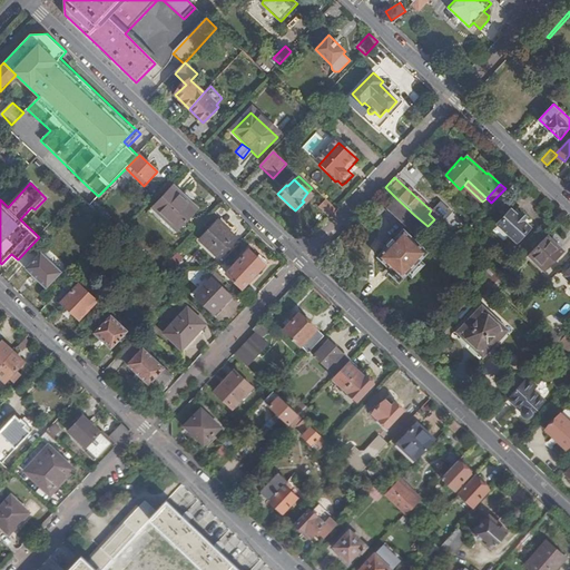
[(175,233),(197,209),(174,186),(151,210),(175,233)]
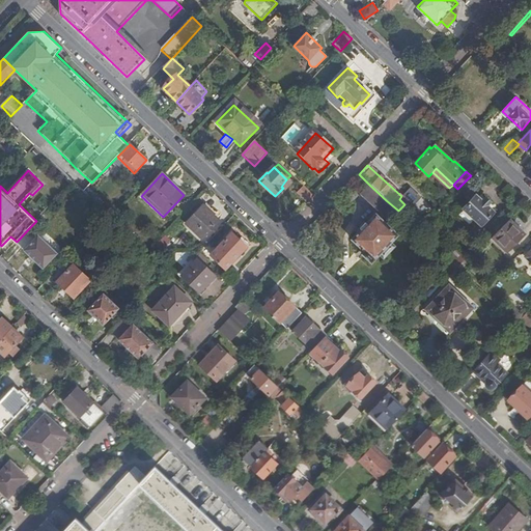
[(386,200),(369,185),(360,194),(378,210),(386,200)]
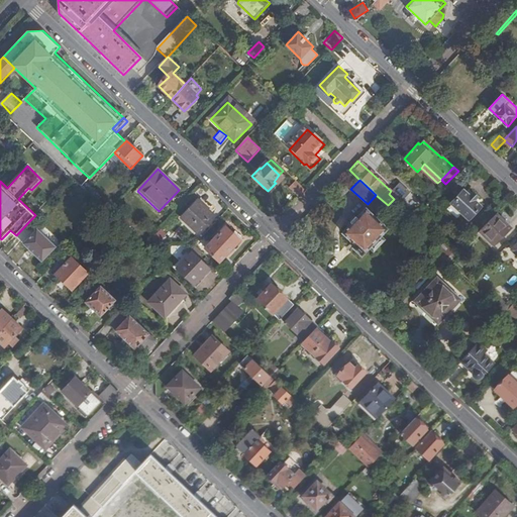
[(298,199),(305,192),(295,183),(288,190),(298,199)]
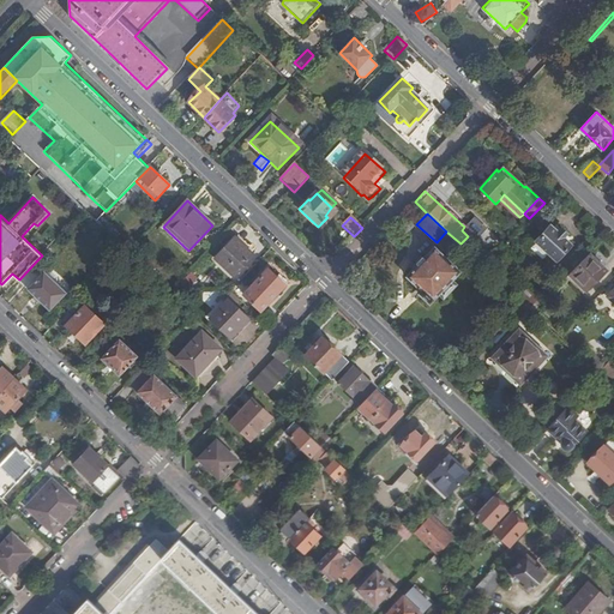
[(555,259),(570,245),(563,238),(566,234),(560,229),(558,233),(551,227),(530,247),(541,258),(548,252),(555,259)]
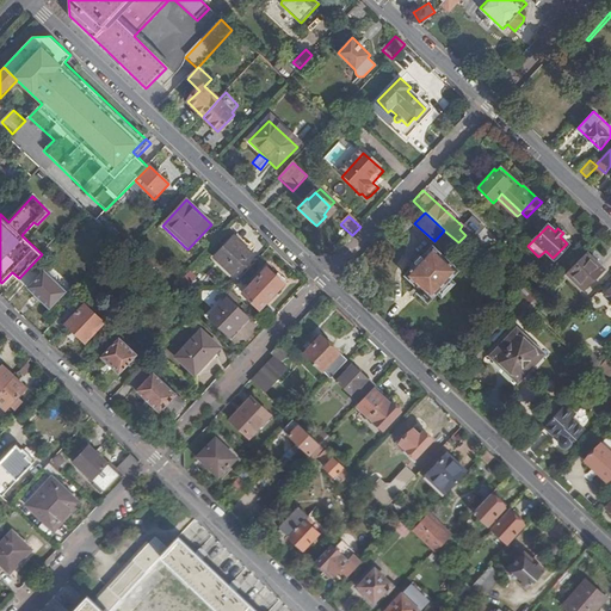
[(469,253),(476,245),(466,235),(458,242),(469,253)]
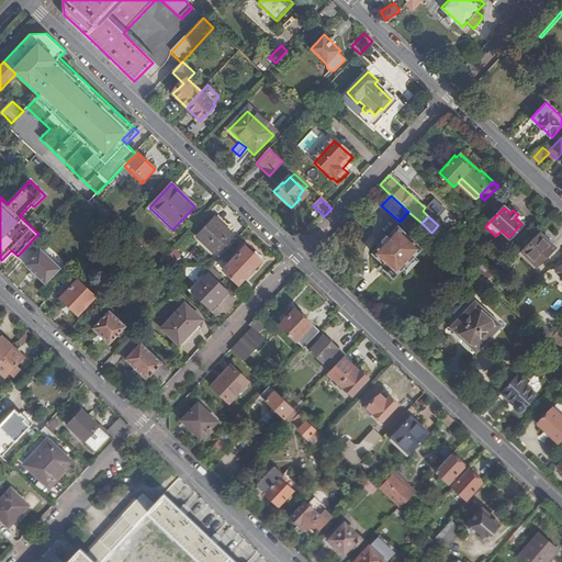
[(213,251),(232,232),(217,217),(199,237),(213,251)]
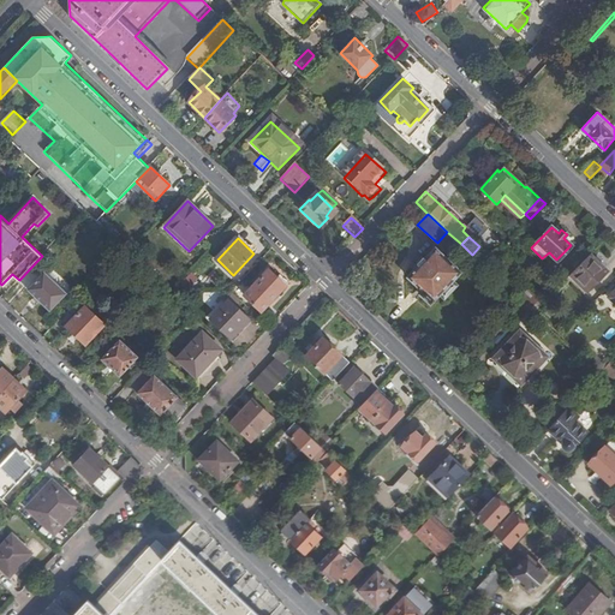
[(472,255),(481,263),(488,255),(479,246),(472,255)]
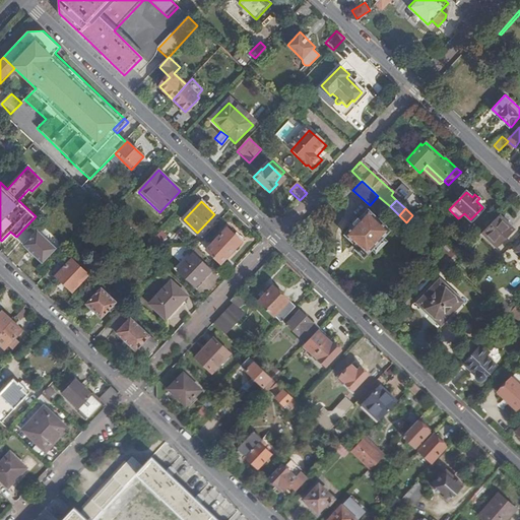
[(373,250),(376,252),(384,244),(381,241),(390,232),(368,210),(343,236),(356,248),(354,250),(364,258),(373,250)]
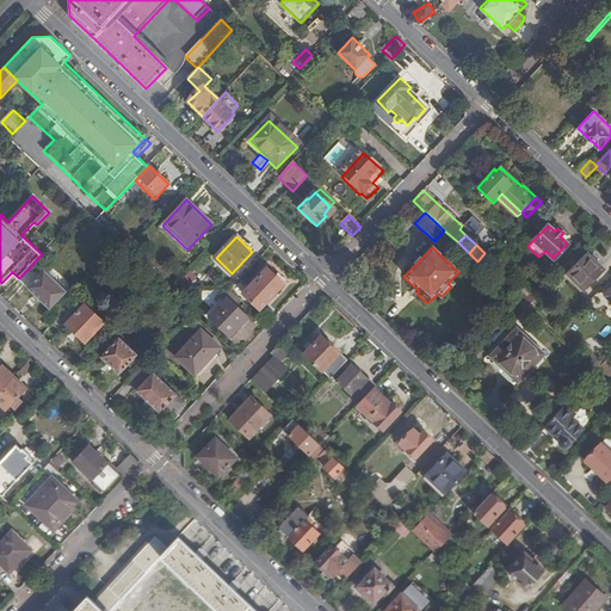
[(590,248),(569,269),(590,288),(609,267),(590,248)]
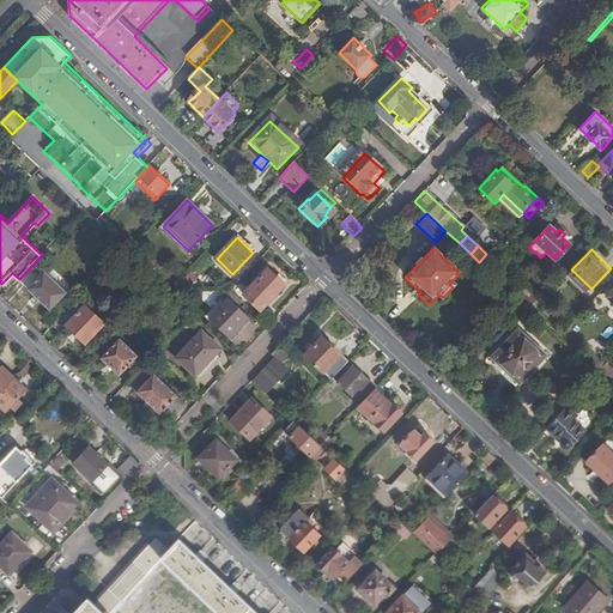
[(36,261),(19,279),(53,311),(70,295),(36,261)]
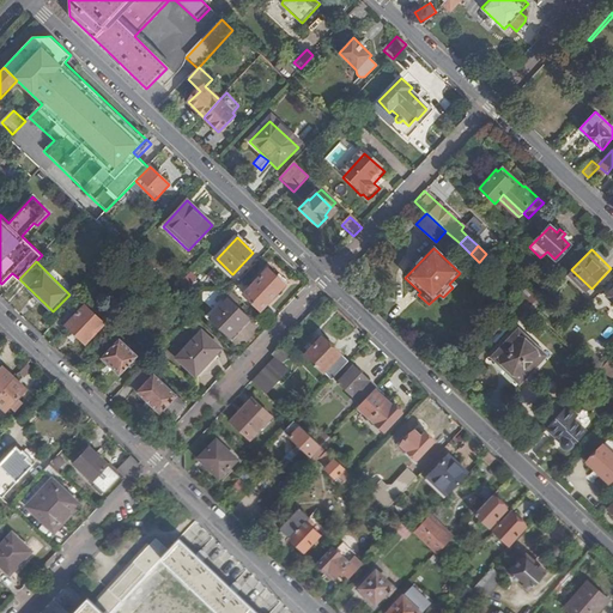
[(261,311),(285,285),(268,269),(244,295),(261,311)]
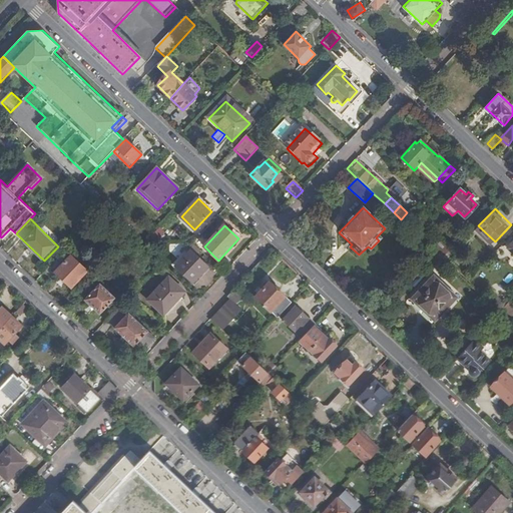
[(157,231),(152,236),(156,239),(160,234),(157,231)]
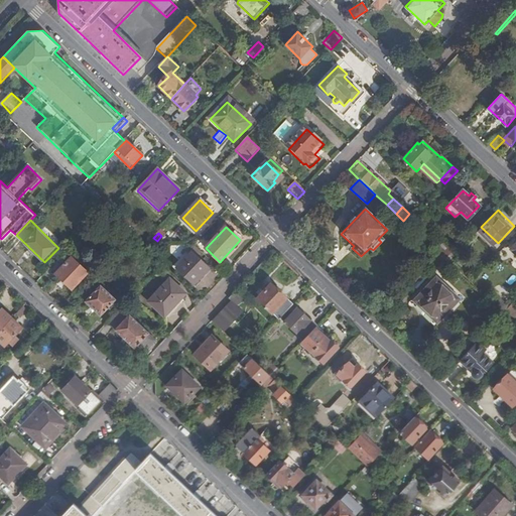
[(434,250),(447,262),(453,257),(450,254),(452,253),(441,243),(434,250)]
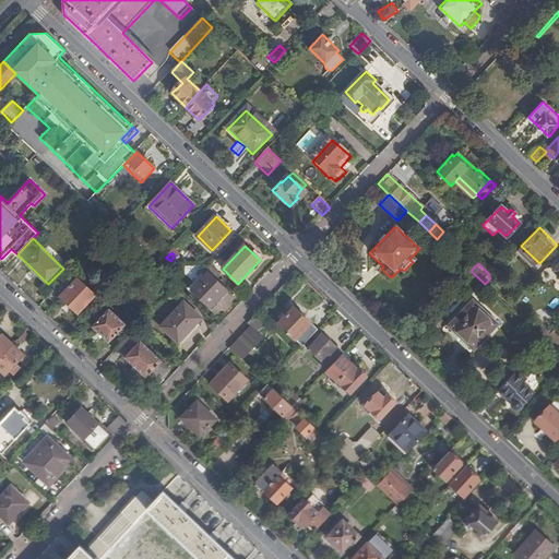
[(71,272),(55,289),(79,313),(95,296),(71,272)]
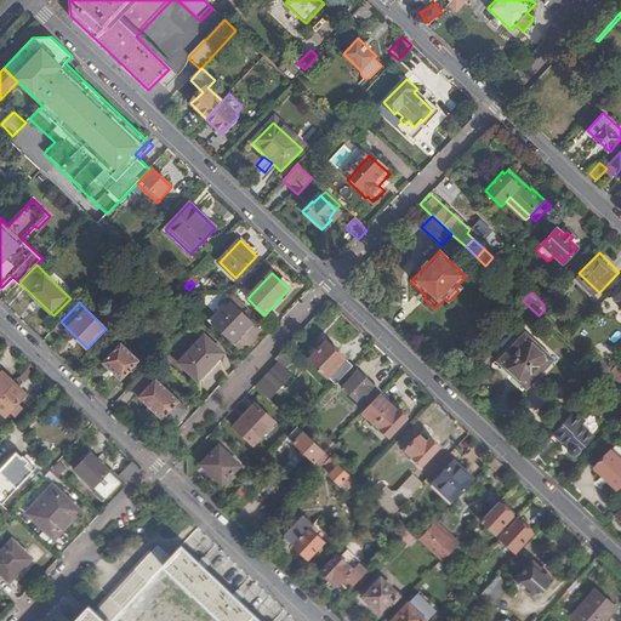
[(232,341),(251,322),(231,303),(212,323),(232,341)]
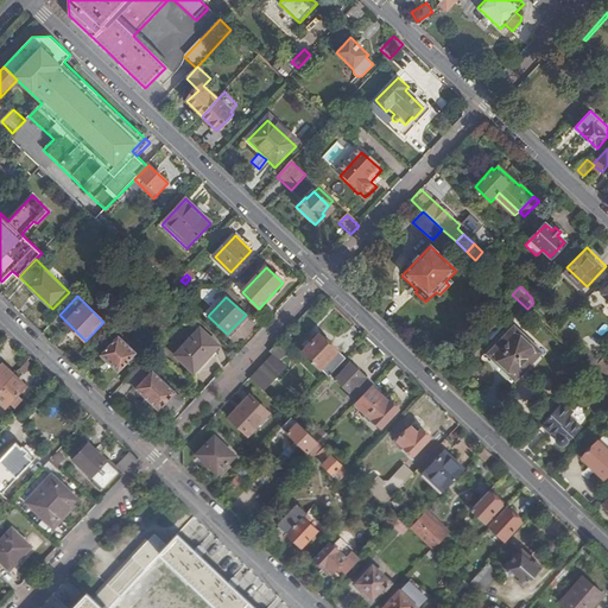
[(194,372),(219,346),(201,328),(175,354),(194,372)]
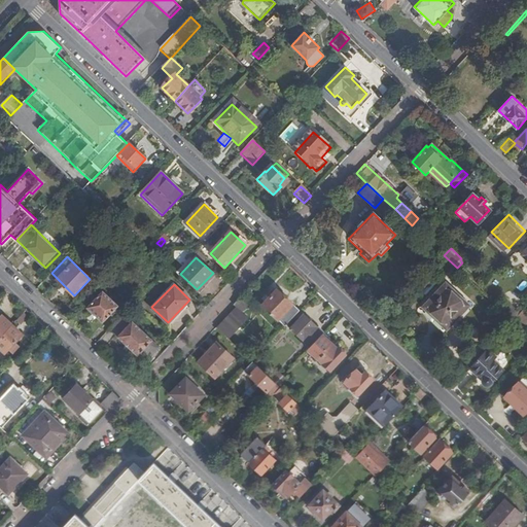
[(424,308),(447,328),(466,307),(446,287),(424,308)]
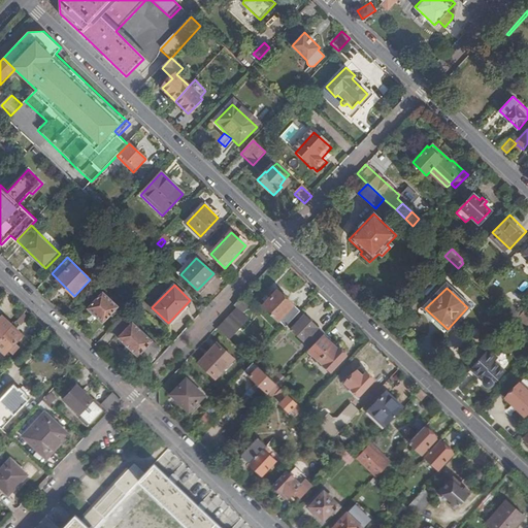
[(119,306),(104,291),(87,307),(103,323),(119,306)]
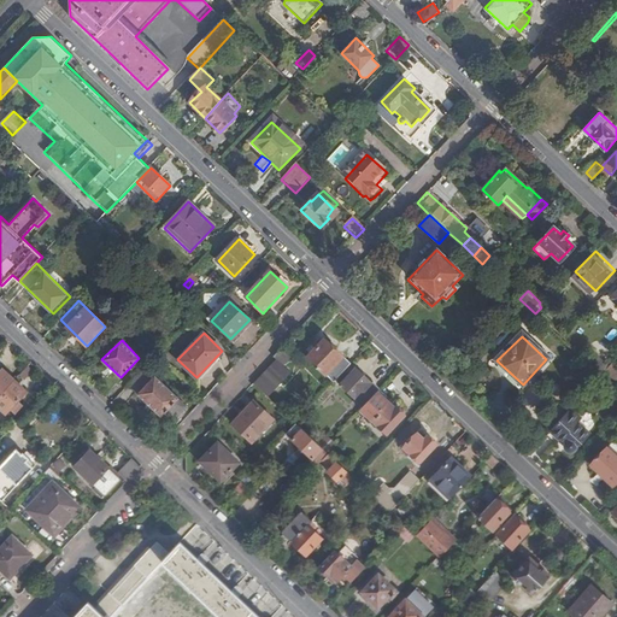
[(334,385),(352,365),(338,352),(324,340),(307,358),(334,385)]
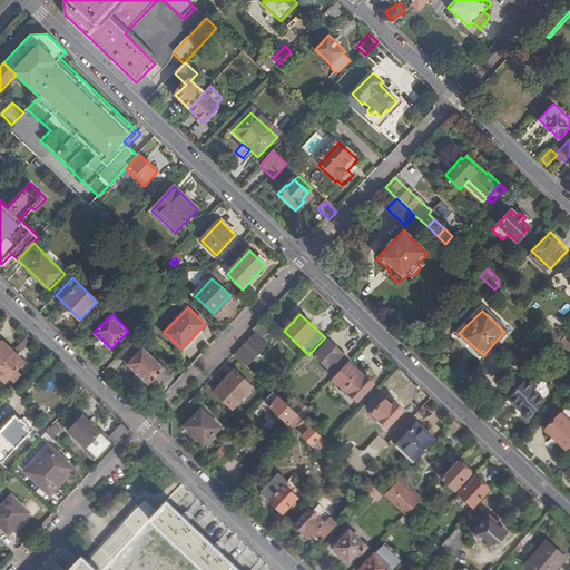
[(257,324),(253,331),(263,336),(266,330),(257,324)]
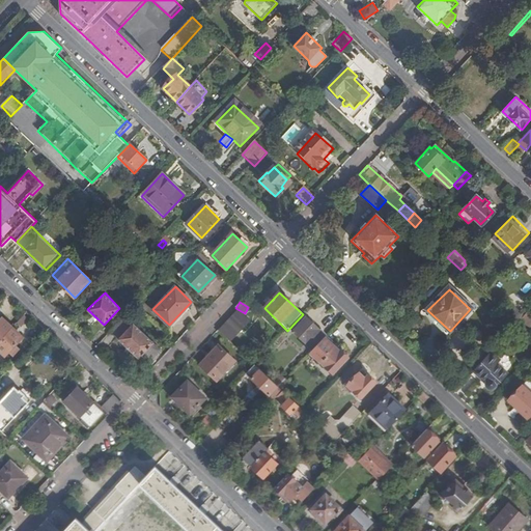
[(509,303),(503,309),(518,323),(526,314),(522,311),(520,313),(509,303)]
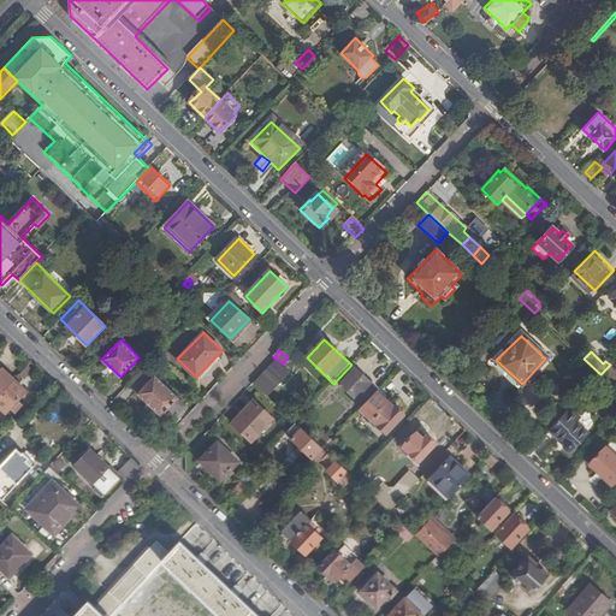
[(291,373),(277,359),(254,383),(268,397),(291,373)]
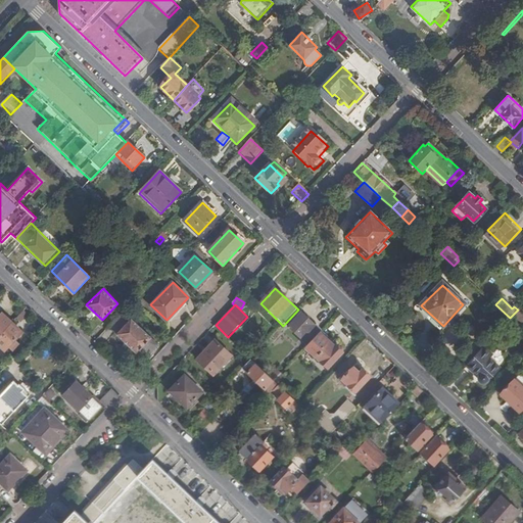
[(124,312),(109,326),(144,360),(157,344),(124,312)]
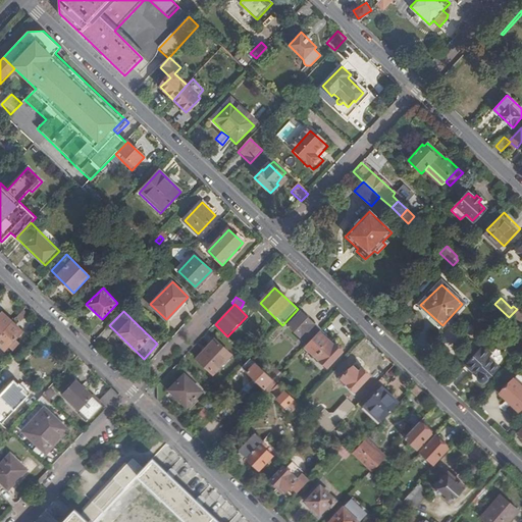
[(0,333),(12,321),(2,313),(0,315),(0,333)]
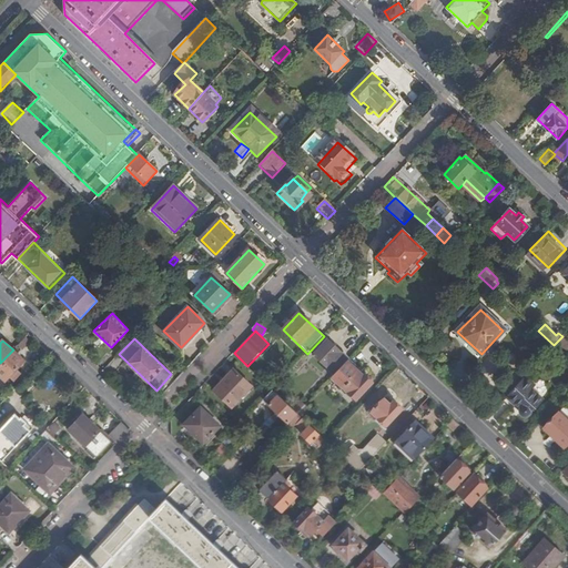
[(335,375),(350,361),(328,341),(315,355),(335,375)]
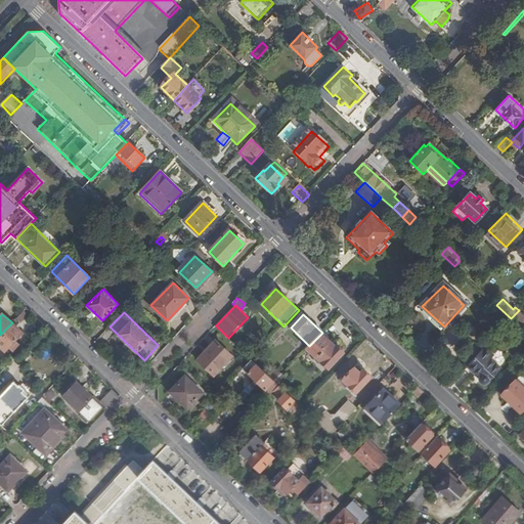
[(23,333),(12,322),(0,335),(0,345),(5,350),(23,333)]
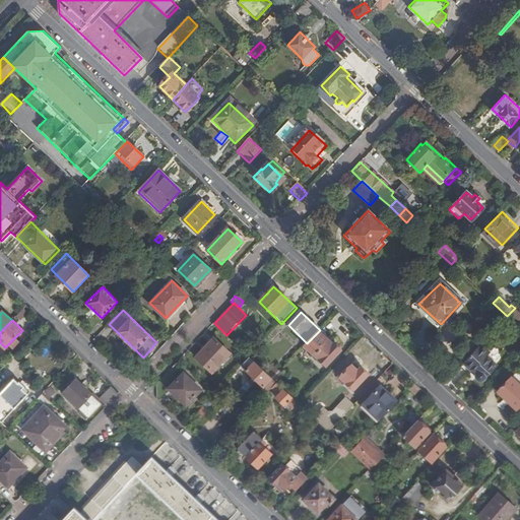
[(326,367),(341,350),(334,344),(332,345),(318,332),(307,343),(305,346),(326,367)]
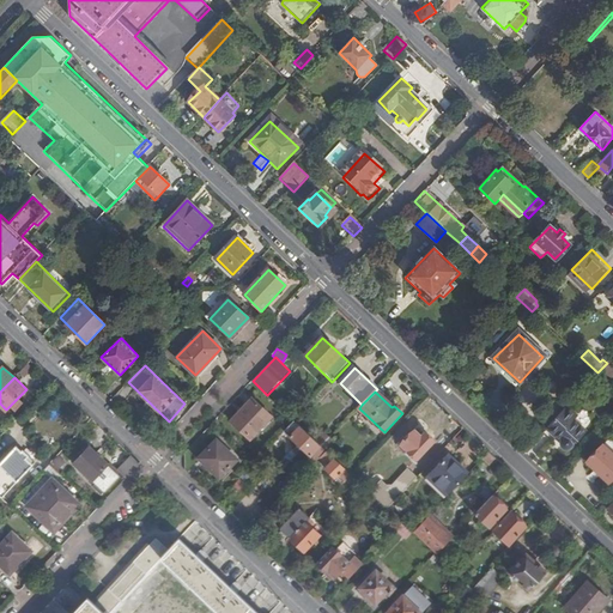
[(252,439),(272,418),(253,400),(231,422),(252,439)]
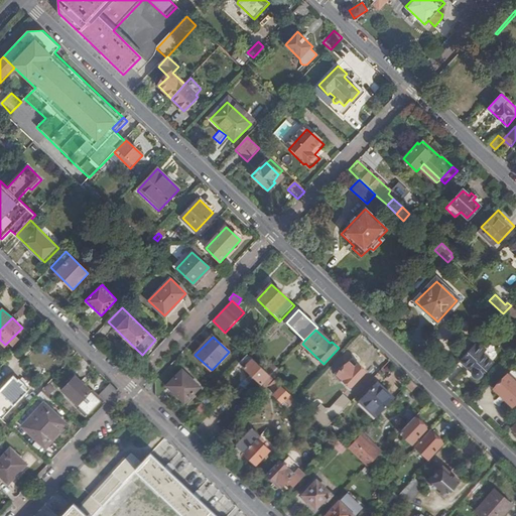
[(466,367),(463,369),(466,372),(467,376),(472,378),(476,377),(480,373),(486,366),(486,367),(494,359),(493,358),(497,355),(499,351),(500,347),(499,344),(495,342),(492,342),(488,343),(482,337),(460,361),(466,367)]
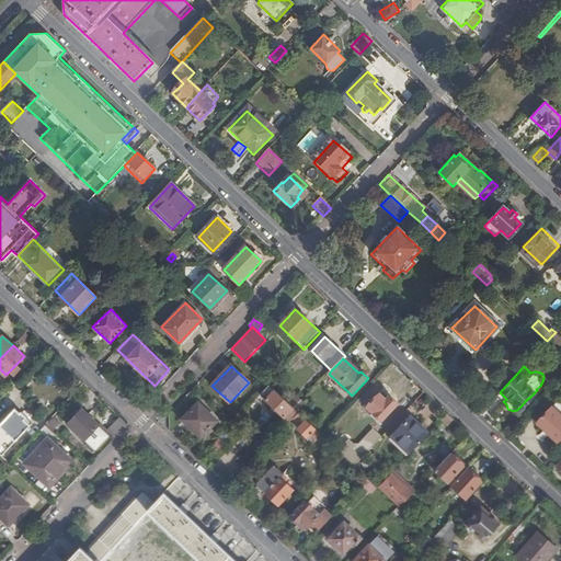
[(290,405),(270,385),(261,395),(290,424),(294,421),(300,414),(299,413),(295,409),(290,405)]
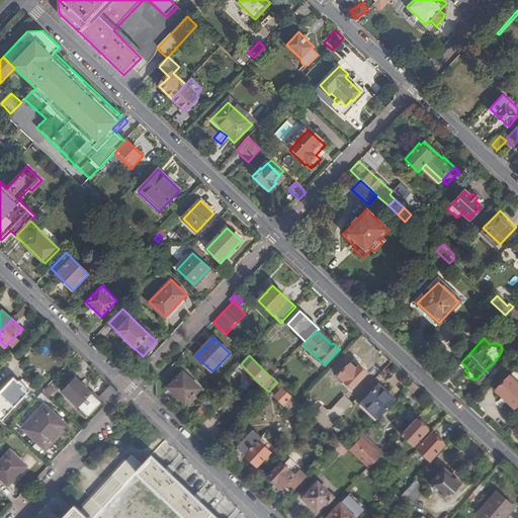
[(461,362),(459,364),(464,370),(467,368),(461,362)]
